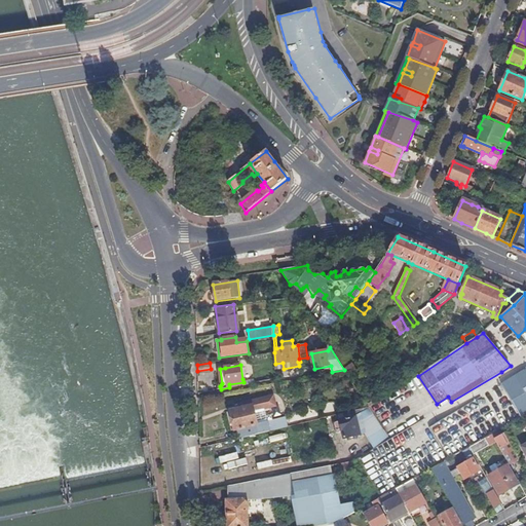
[(522,418),(525,415),(525,375),(524,372),(524,371),(502,384),(522,418)]
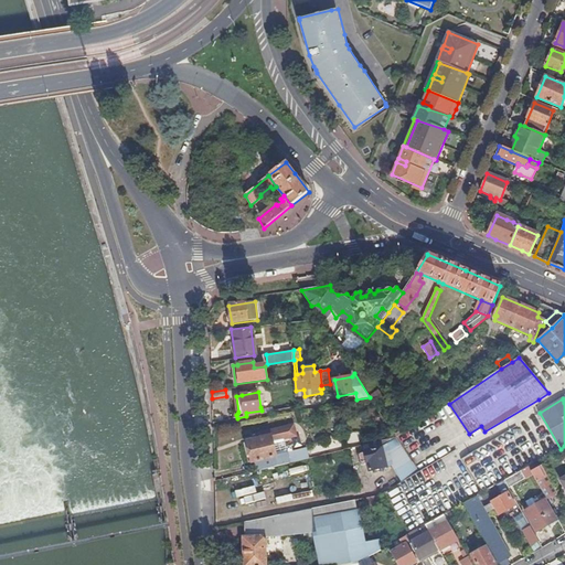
[(258,471),(309,459),(307,448),(292,451),(291,447),(286,448),(284,440),(291,438),(295,434),(294,428),(289,426),(270,432),(272,436),(258,439),(248,441),(253,462),(256,461),(258,471)]
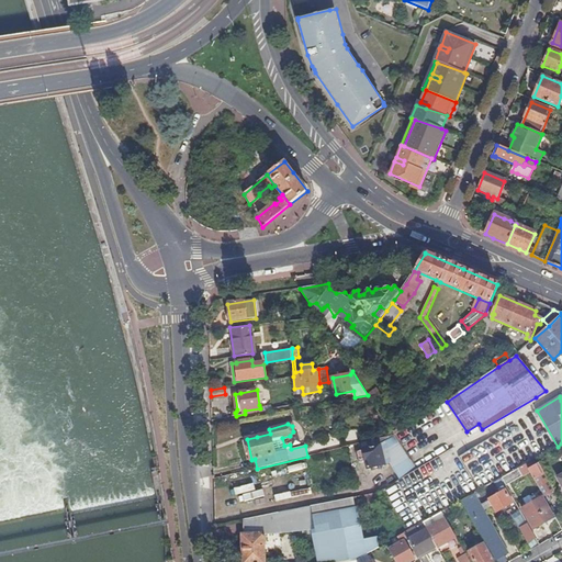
[(385,464),(379,439),(361,444),(363,450),(358,451),(357,453),(359,460),(360,461),(366,460),(368,469),(385,464)]
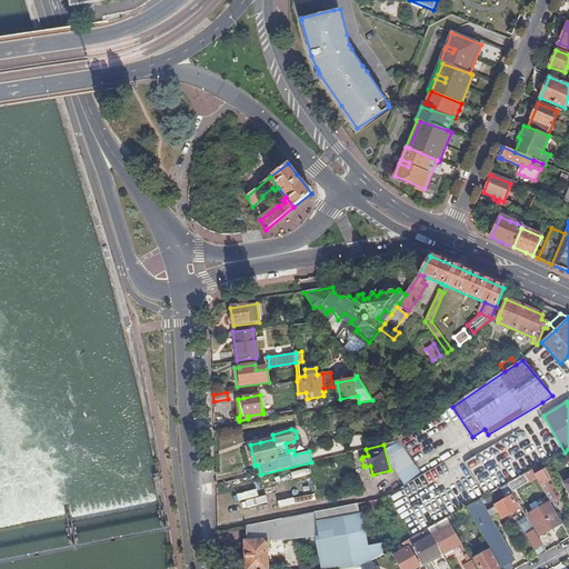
[(235,478),(248,475),(247,467),(233,469),(235,478)]
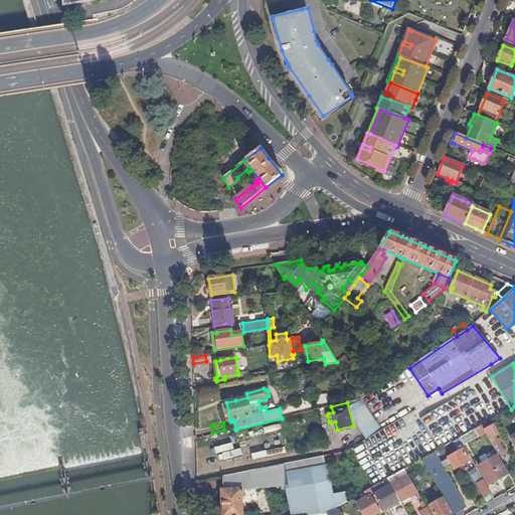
[(508,450),(492,422),(483,427),(498,455),(508,450)]
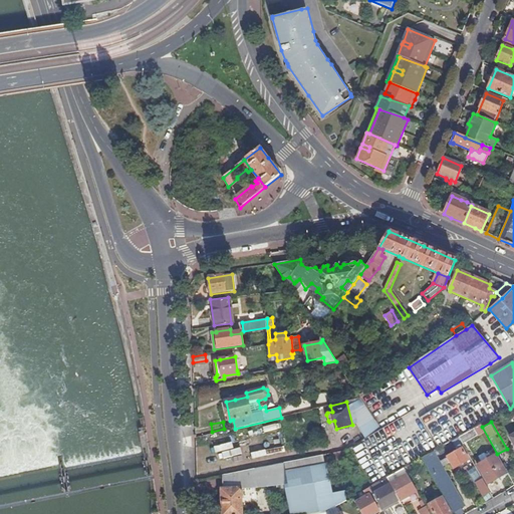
[(279,423),(264,427),(265,433),(281,429),(279,423)]
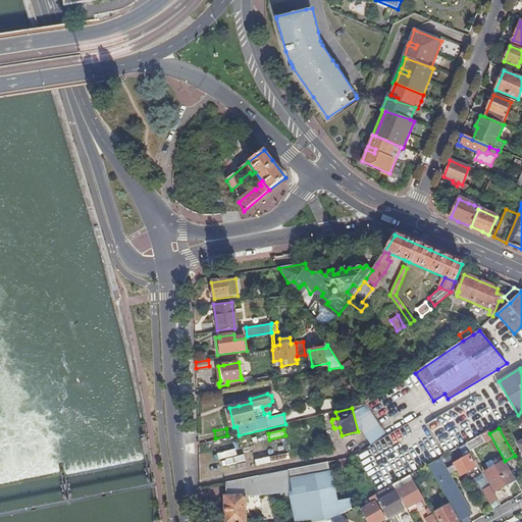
[(485,442),(481,435),(467,444),(470,451),(485,442)]
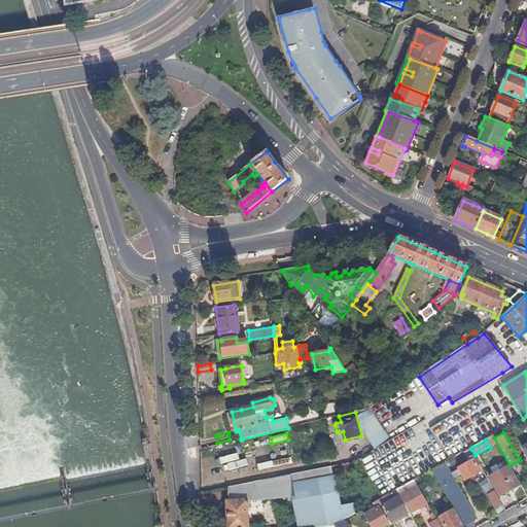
[(264,454),(283,452),(282,446),(262,448),(264,454)]
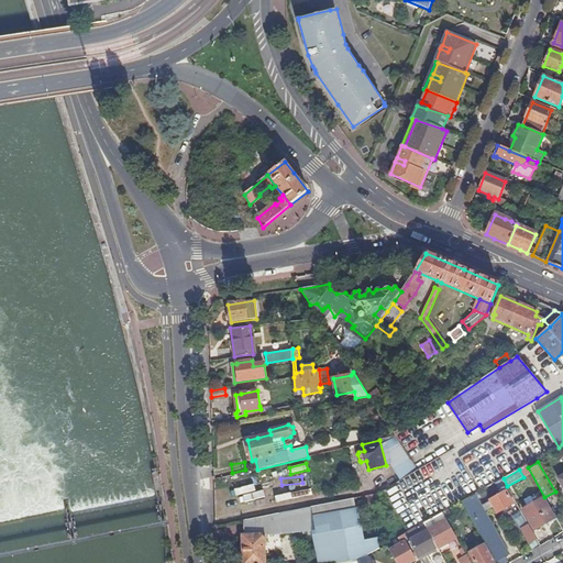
[(507,486),(504,478),(496,483),(501,494),(489,500),(497,514),(514,505),(511,500),(514,498),(507,486)]
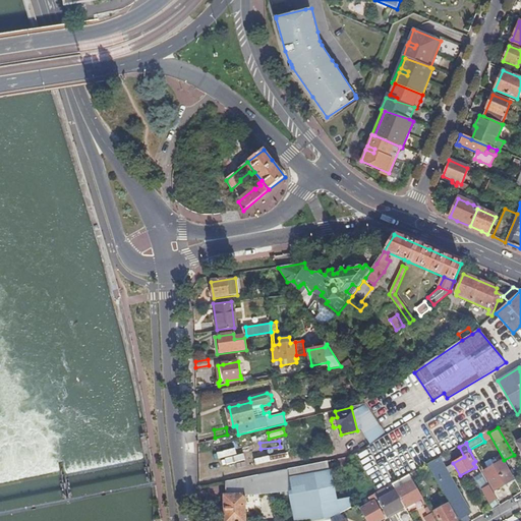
[(220,459),(242,455),(241,448),(218,453),(220,459)]
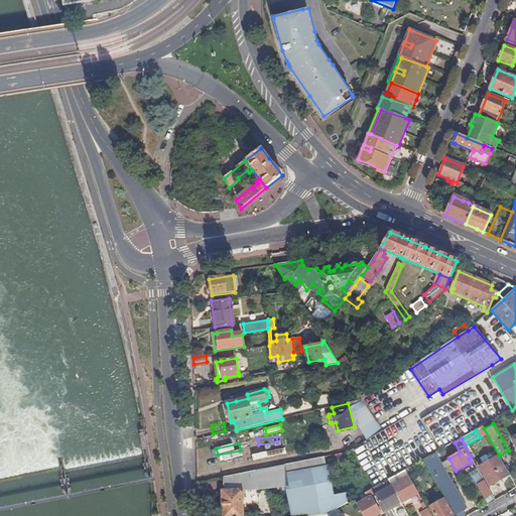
[(250,457),(265,453),(263,446),(248,450),(250,457)]
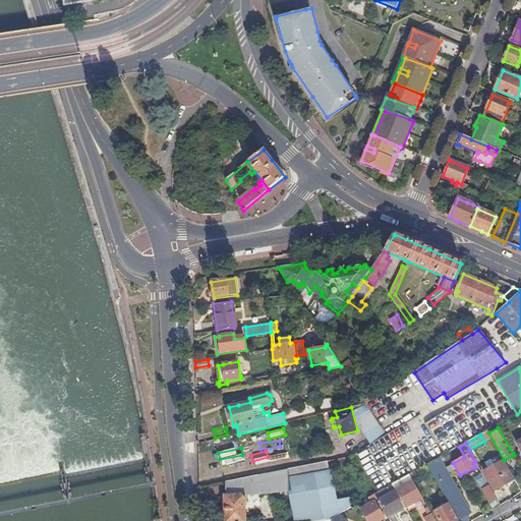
[(246,455),(229,459),(231,465),(248,461),(246,455)]
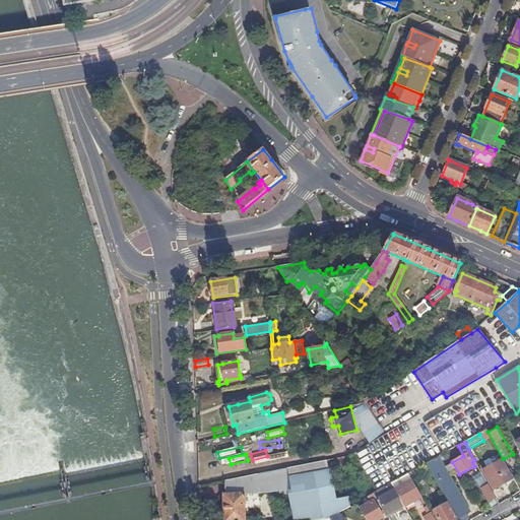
[(348,464),(348,456),(337,458),(339,465),(348,464)]
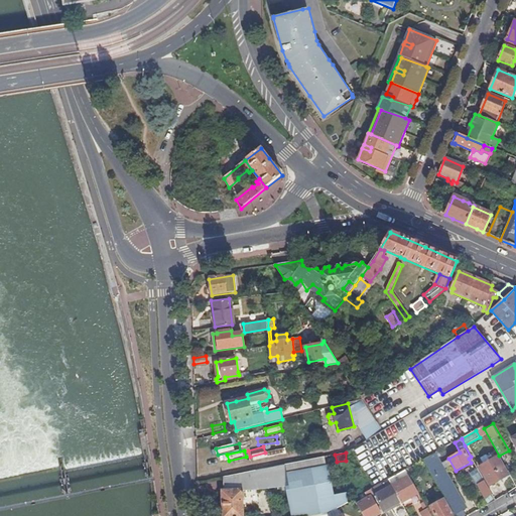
[(423,461),(455,515),(467,508),(435,454),(423,461)]
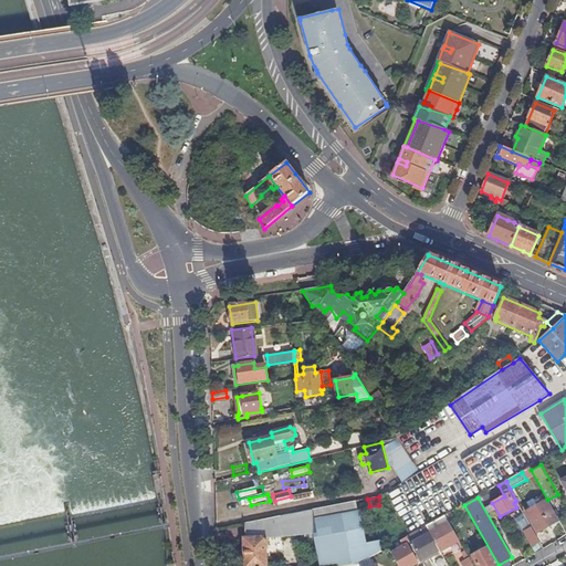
[(552,509),(548,501),(526,513),(537,533),(558,521),(552,509)]
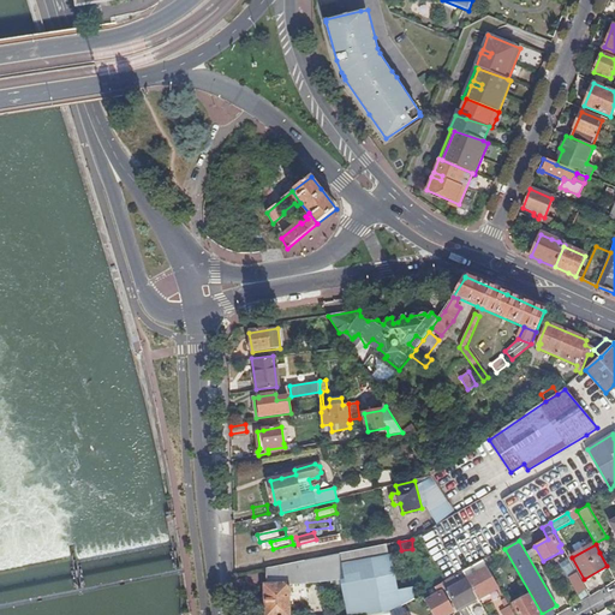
[(268,585),(288,584),(346,580),(345,567),(387,559),(384,545),(268,568),(268,585)]
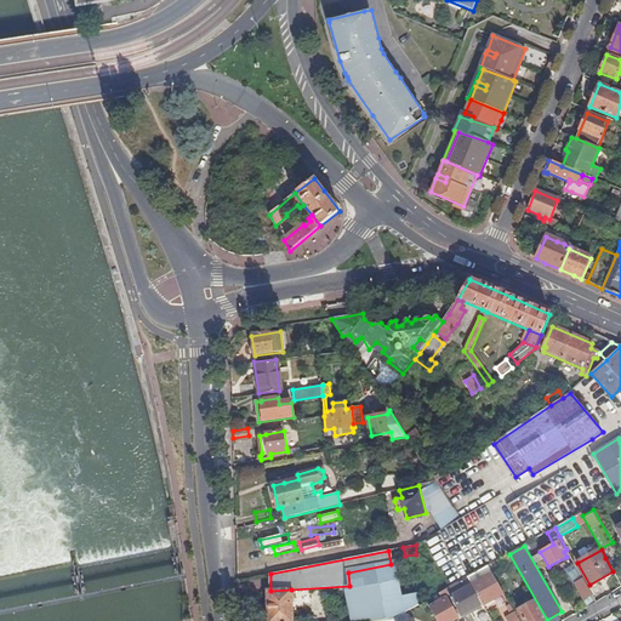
[(489,565),(494,575),(500,571),(495,563),(489,565)]
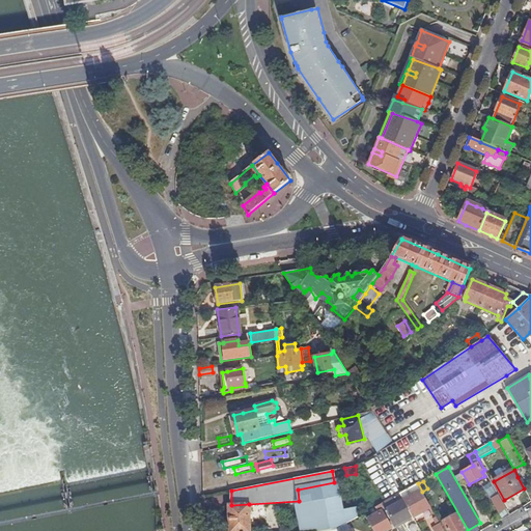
[(299,501),(302,530),(323,530),(339,529),(339,528),(346,523),(358,518),(358,507),(340,510),(334,482),(298,490),(299,501)]
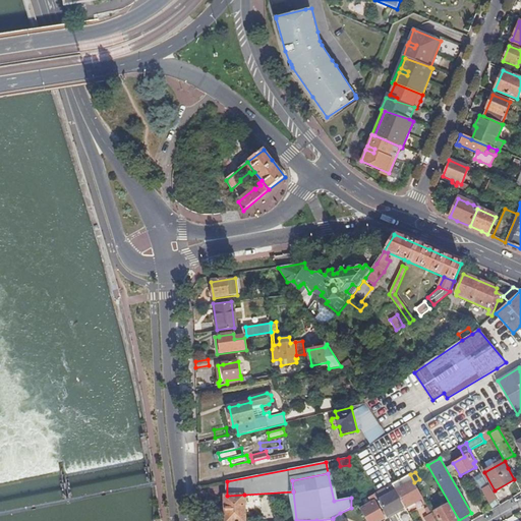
[(392,485),(405,508),(423,498),(414,482),(410,474),(400,480),(403,486),(401,488),(397,482),(392,485)]
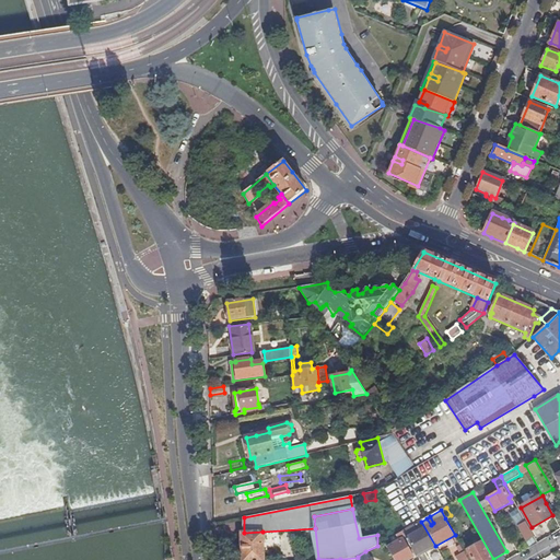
[(526,540),(534,536),(526,523),(518,527),(526,540)]
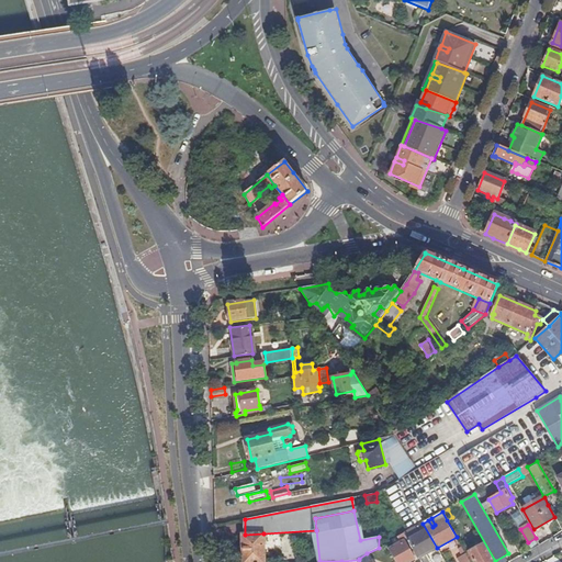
[(425,530),(408,540),(418,557),(435,548),(425,530)]
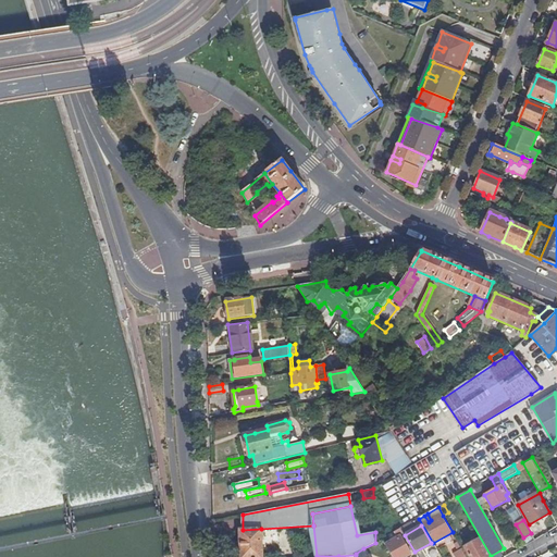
[(261,556),(261,529),(243,530),(240,530),(242,556),(261,556)]
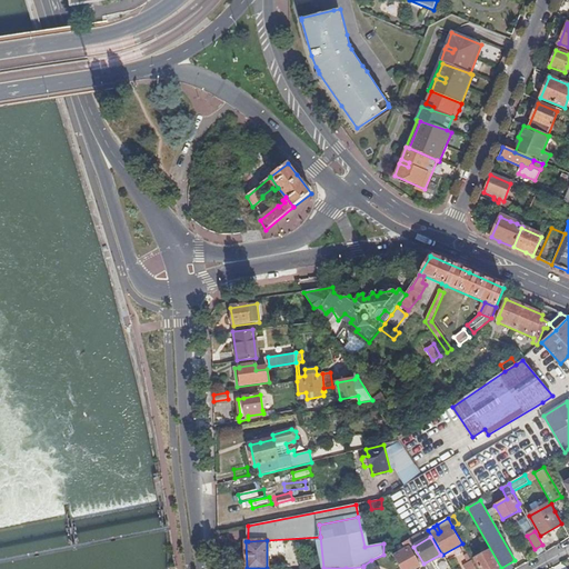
[(410,548),(393,557),(398,562),(400,568),(413,568),(420,566),(416,557),(418,556),(409,540),(406,542),(410,548)]
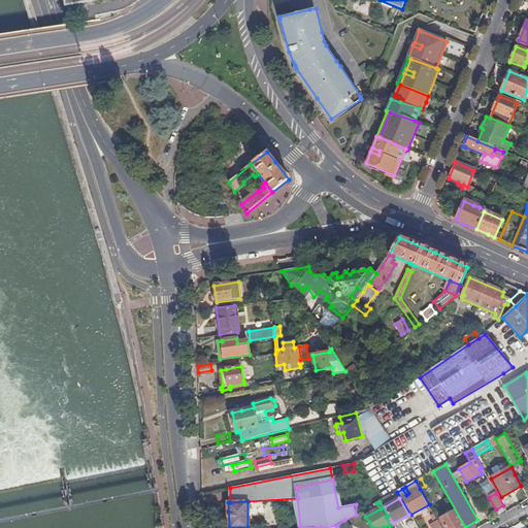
[(463,527),(454,512),(440,519),(444,527),(463,527)]
